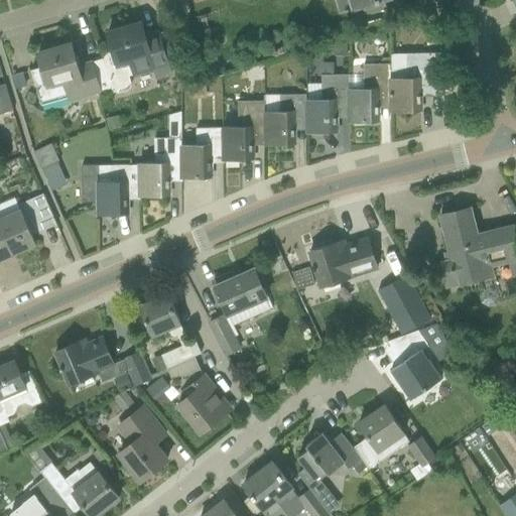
[(335,0),(339,12),(354,7),(354,8),(362,6),(363,9),(364,14),(386,8),(384,3),(383,0),(335,0)]
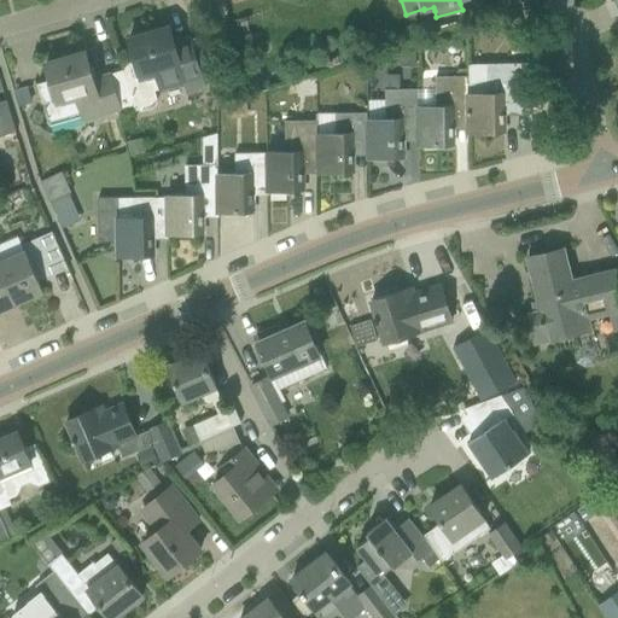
[(421,47),(459,35),(454,22),(418,33),(421,47)]
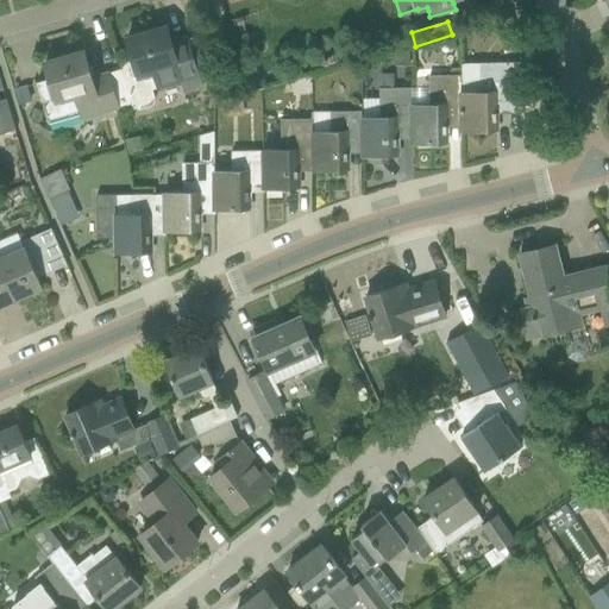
[(184,96),(203,89),(188,37),(163,45),(158,29),(126,38),(132,61),(124,63),(119,69),(130,104),(131,107),(135,110),(139,111),(146,110),(151,107),(154,102),(155,98),(151,90),(156,89),(157,93),(181,86),(184,96)]
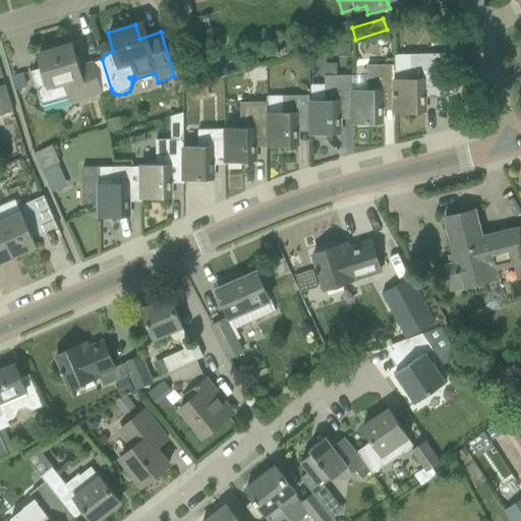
[(101,93),(111,89),(102,59),(97,40),(71,47),(70,43),(38,54),(43,67),(31,71),(34,85),(41,89),(37,94),(41,107),(47,110),(67,103),(68,105),(102,95),(101,93)]
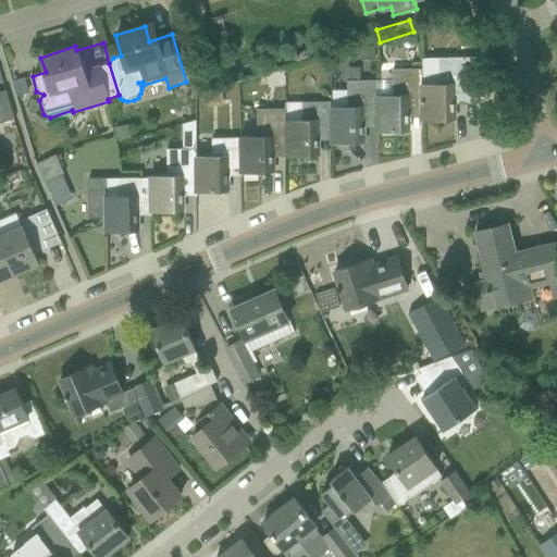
[(362,49),(362,62),(374,62),(374,49),(362,49)]
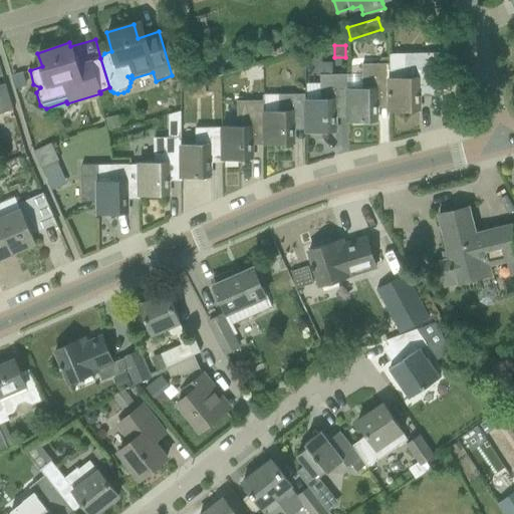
[(388,53),(388,58),(389,97),(389,110),(419,109),(418,87),(441,87),(440,52),(388,53)]
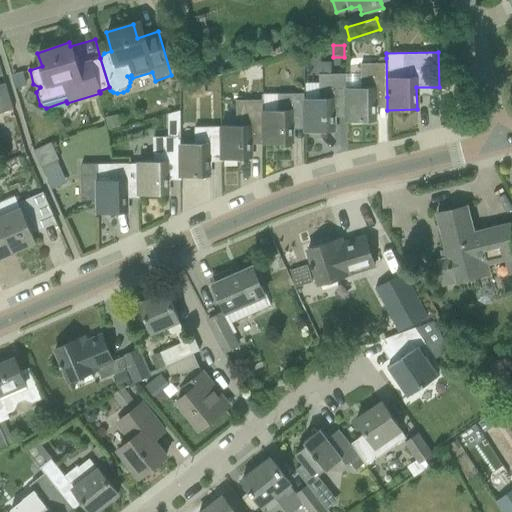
[(345,89),(345,108),(345,120),(375,120),(375,98),(387,97),(386,58),(378,58),(378,64),(360,64),(360,89),(346,89),(345,89)]
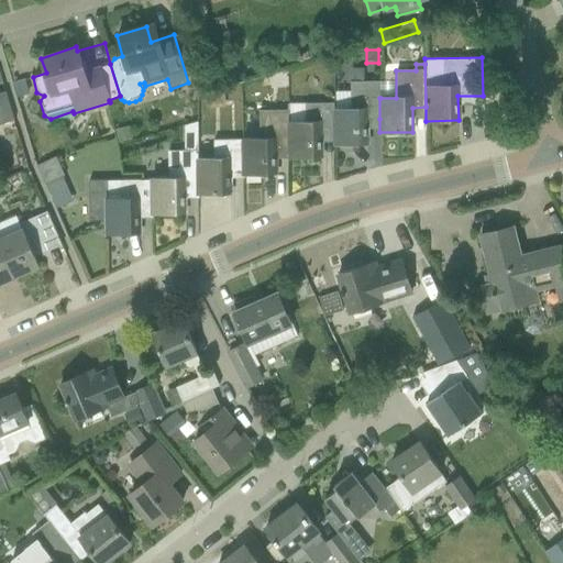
[(333,109),(334,132),(334,144),(366,143),(366,119),(379,119),(379,98),(381,98),(381,81),(350,83),(351,109),(334,109),(333,109)]
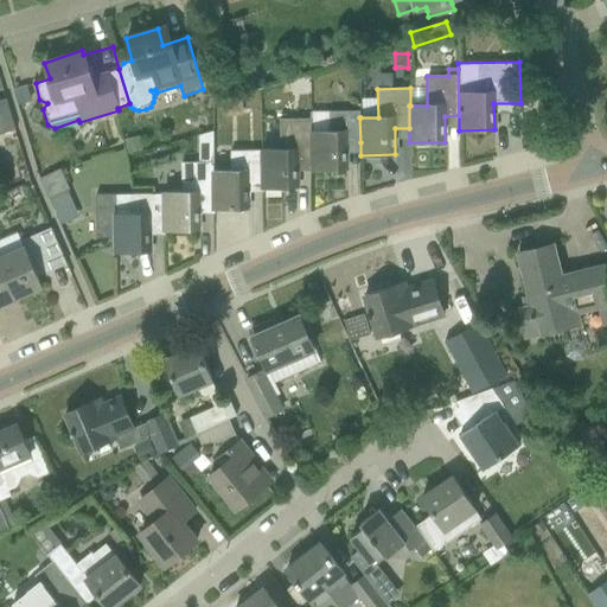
[(0,135),(14,131),(5,98),(0,100),(0,135)]
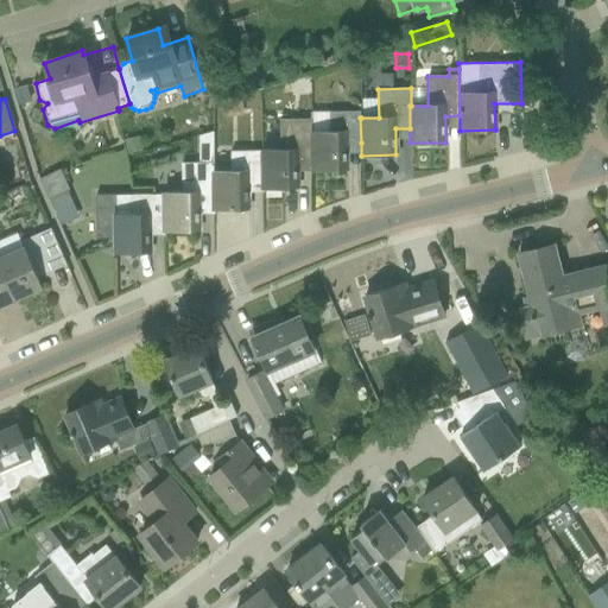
[(311,132),(311,160),(311,170),(347,169),(346,143),(361,143),(360,118),(361,118),(361,112),(329,112),(329,132),(312,132),(311,132)]
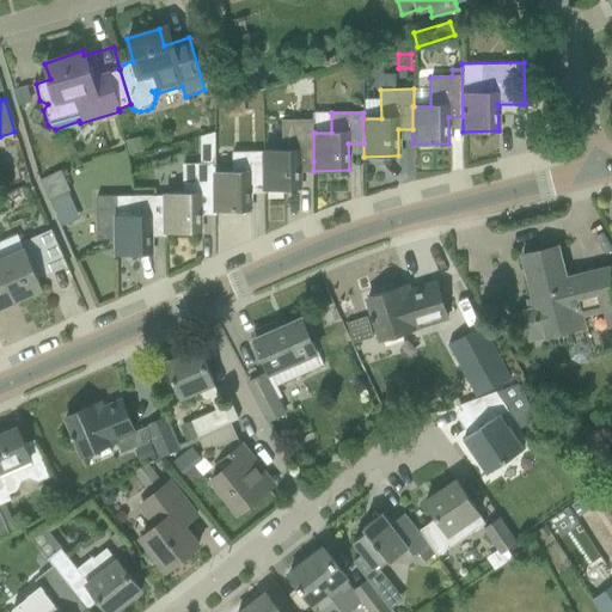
[(263,152),(263,183),(264,189),(299,189),(299,163),(313,161),(313,133),(314,133),(314,120),(281,121),(282,151),(263,151),(263,152)]
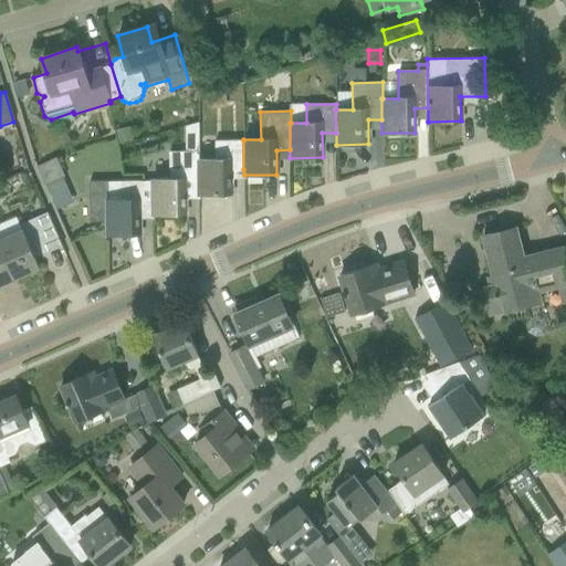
[(198,159),(198,189),(198,195),(231,195),(231,169),(243,169),(243,140),(215,142),(215,159),(199,159),(198,159)]
